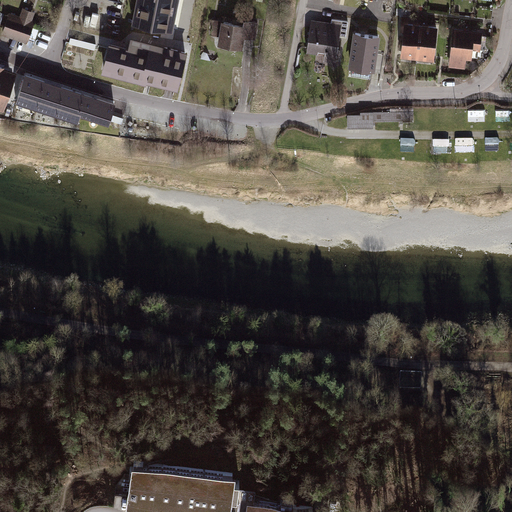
[(171,0),(138,0),(134,22),(166,29),(171,0)]
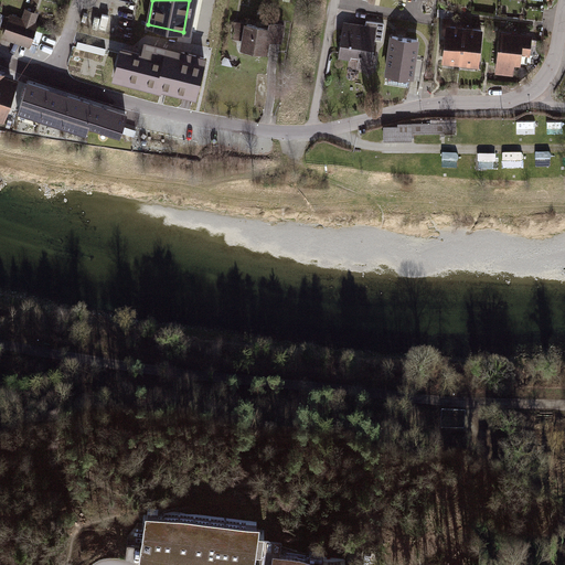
[(3,35),(21,42),(27,27),(29,21),(32,11),(27,9),(23,19),(21,24),(9,20),(3,35)]
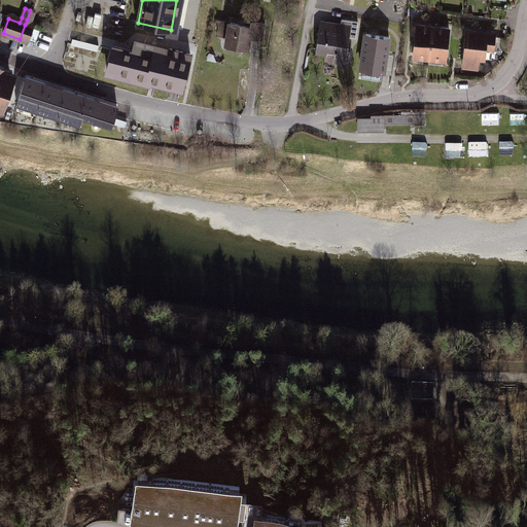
[(10,13),(8,19),(20,23),(22,18),(10,13)]
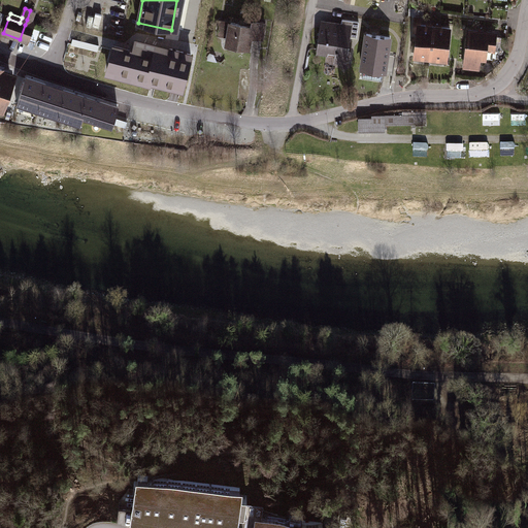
[(431,55),(434,26),(421,25),(421,19),(416,18),(414,32),(417,32),(415,53),(431,55)]
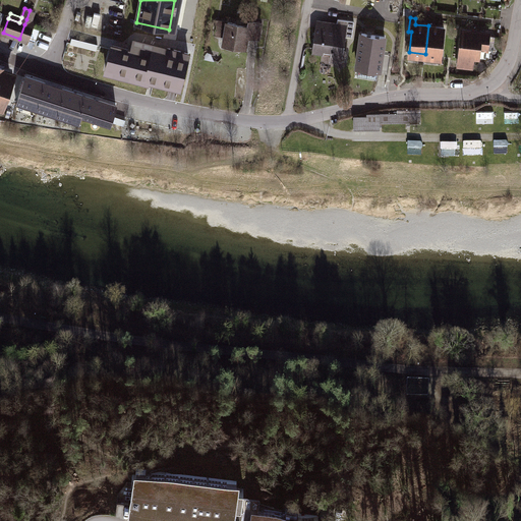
[(337,31),(316,27),(312,50),(324,52),(325,47),(332,48),(330,60),(342,62),(346,36),(352,37),(354,21),(338,19),(337,31)]
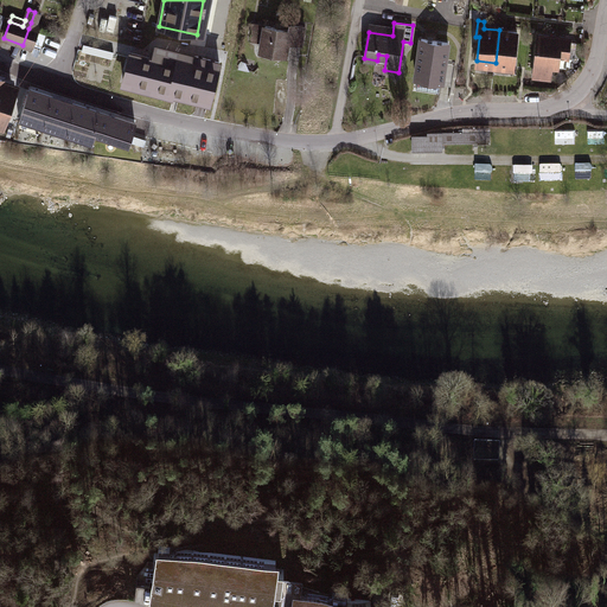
[(287,42),(301,44),(304,26),(292,24),(291,30),(254,24),(253,29),(264,31),(261,51),(285,55),(287,42)]
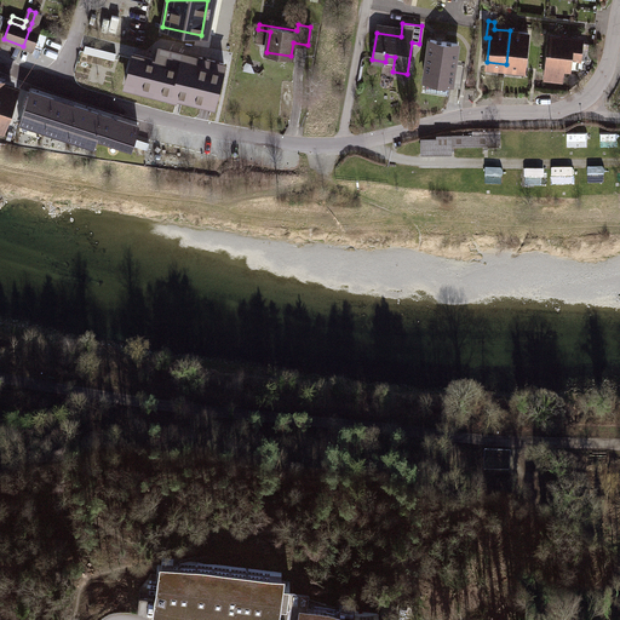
[(33,50),(39,32),(29,29),(23,46),(33,50)]
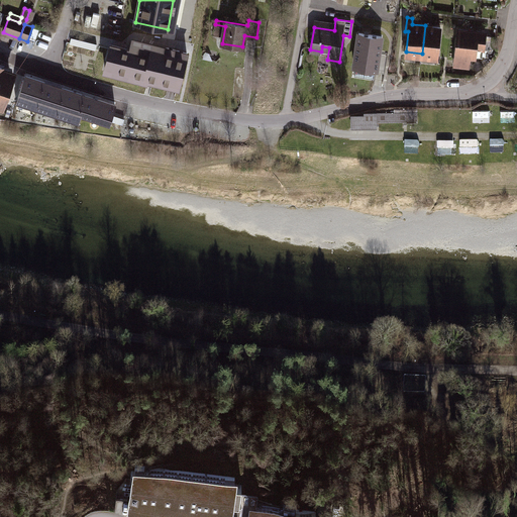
[(441,27),(425,25),(422,54),(437,56),(441,27)]
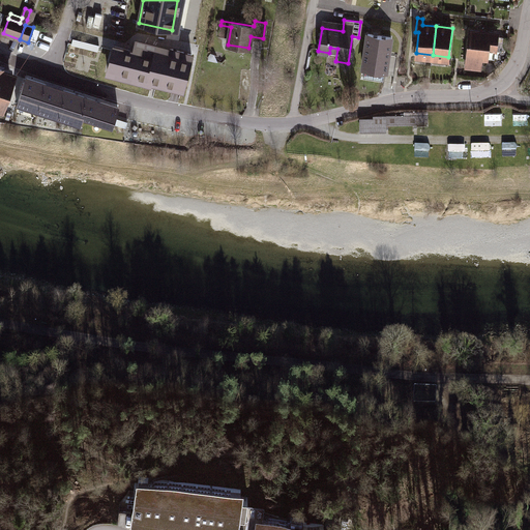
[(470,30),(467,56),(468,56),(481,58),(488,58),(488,57),(489,48),(496,49),(497,49),(499,33),(470,30)]
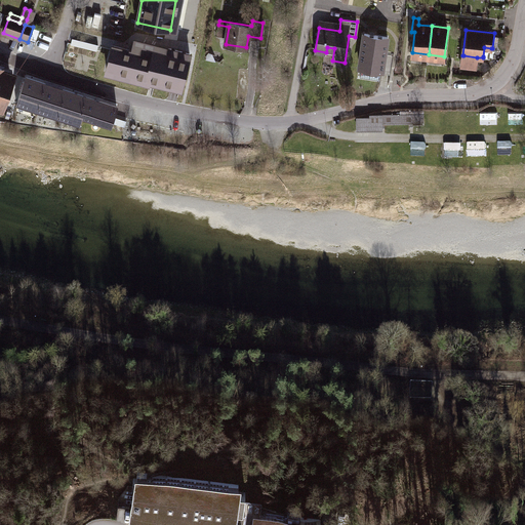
[(388,37),(365,33),(360,68),(362,68),(361,76),(379,79),(380,71),(382,71),(388,37)]
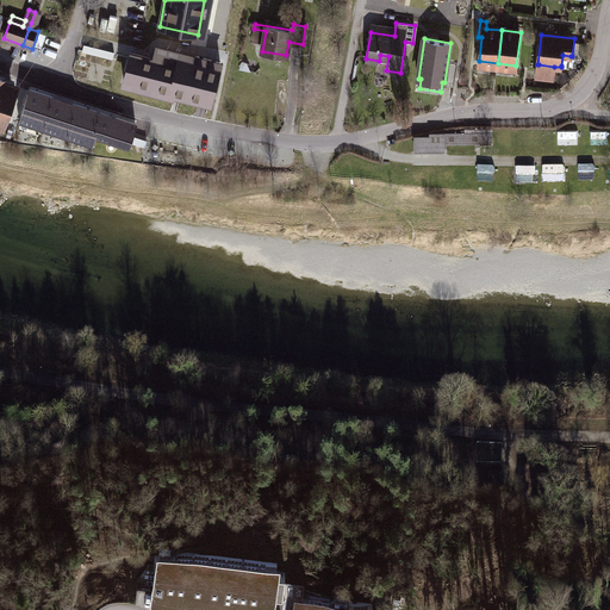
[(113,58),(114,51),(85,44),(82,50),(113,58)]
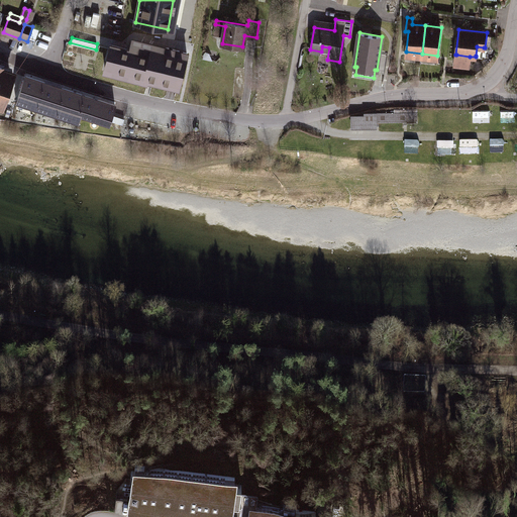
[(187,53),(167,46),(165,49),(131,41),(129,49),(111,44),(106,68),(179,87),(187,53)]
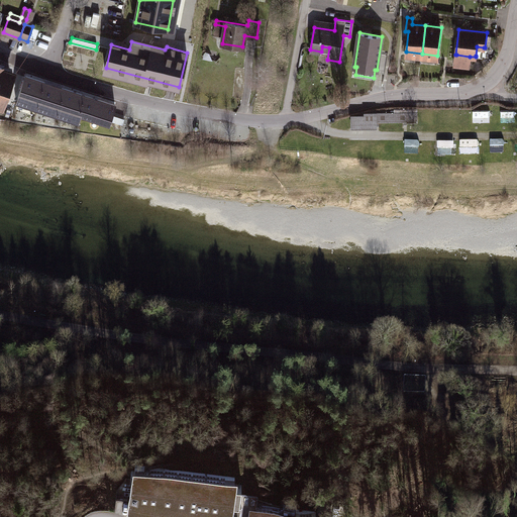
[(470,57),(456,55),(455,65),(469,66),(470,57)]
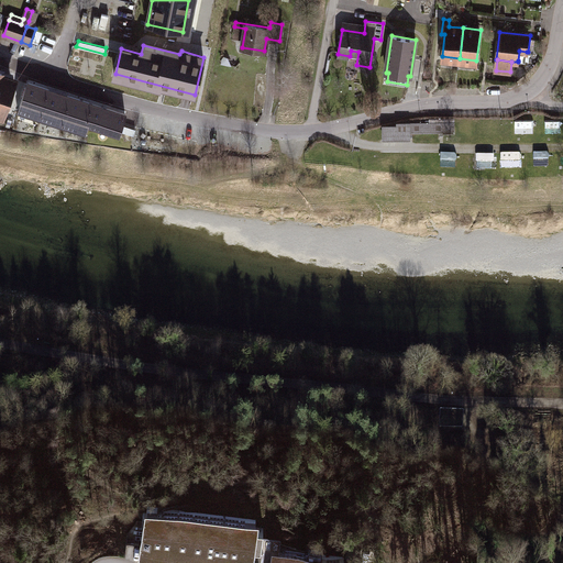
[(0,108),(11,78),(1,75),(2,72),(0,70),(0,108)]
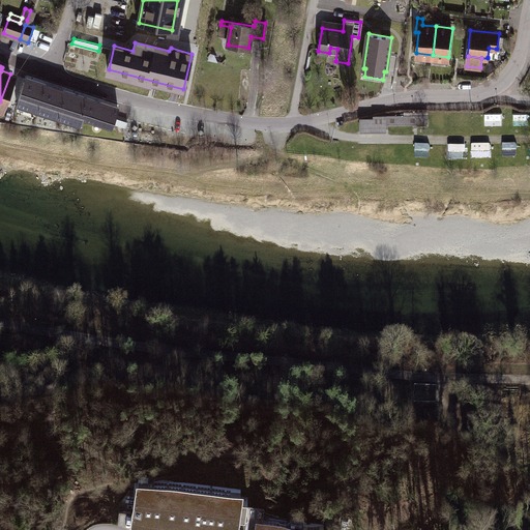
[(48,85),(26,78),(18,102),(39,110),(48,85)]
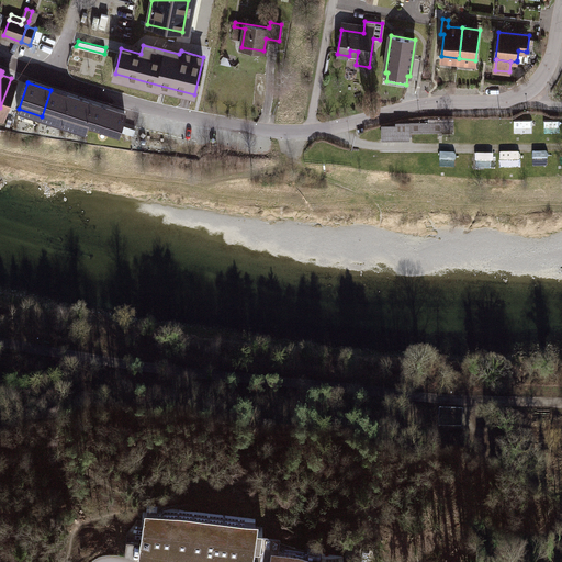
[(71,97),(51,90),(42,116),(64,124),(66,120),(64,120),(71,97)]
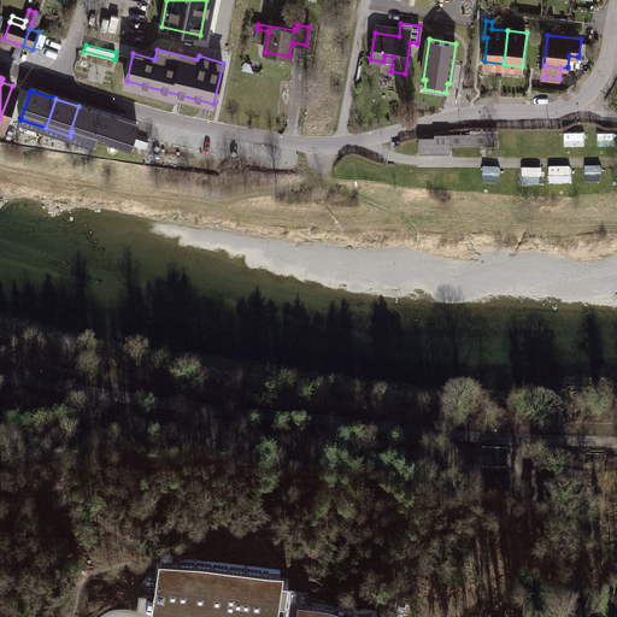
[(103,113),(78,106),(70,131),(72,131),(95,140),(98,134),(97,134),(103,113)]
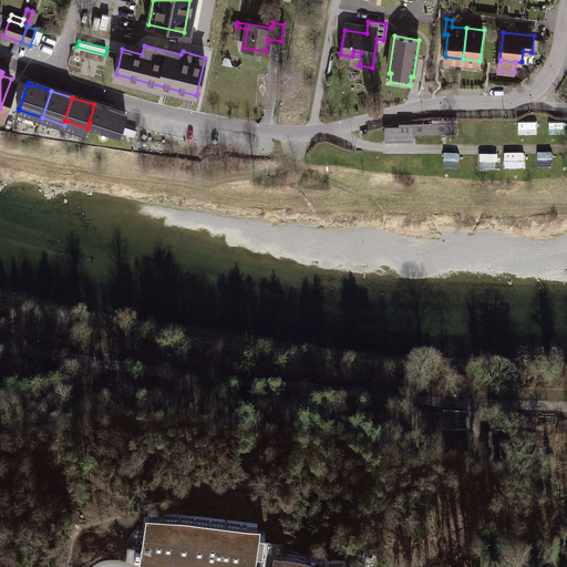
[(126,115),(94,104),(89,123),(90,123),(121,133),(126,115)]
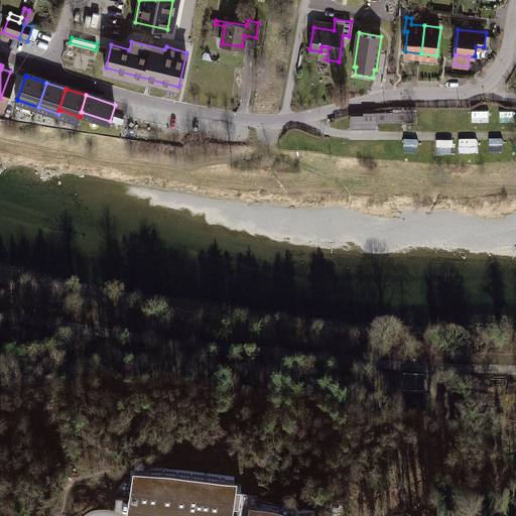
[(490,121),(490,108),(473,108),(473,121),(490,121)]
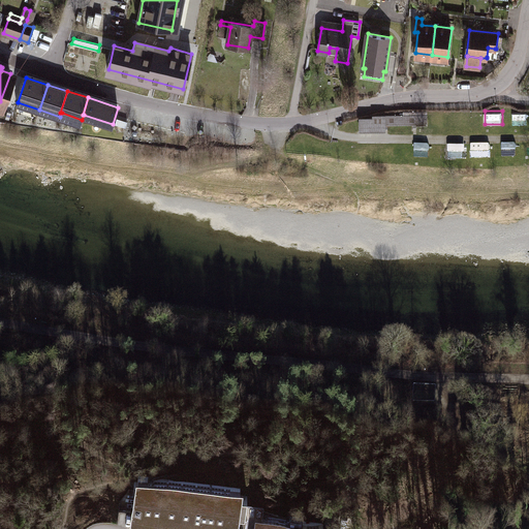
[(514,111),(515,124),(527,124),(527,111),(514,111)]
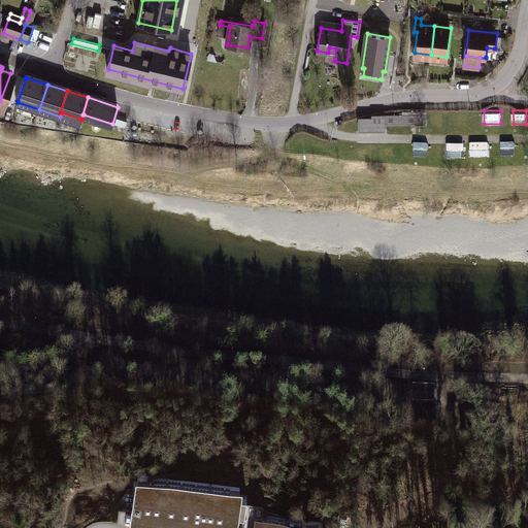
[(385,116),(385,123),(426,123),(426,116),(403,116),(403,112),(399,112),(399,116),(385,116)]
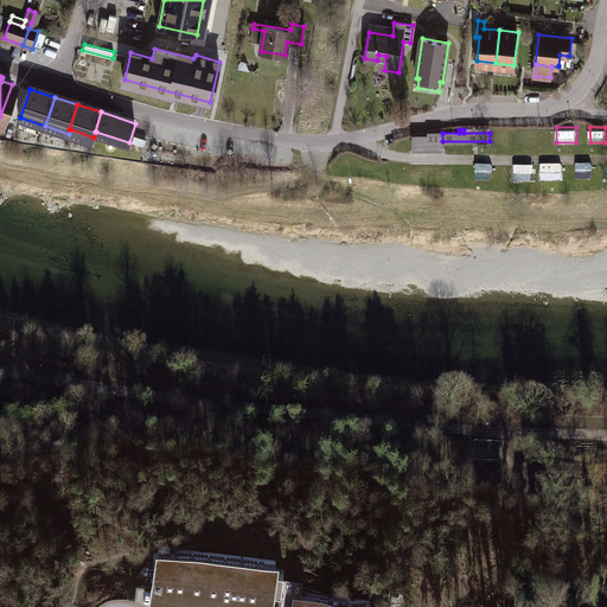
[(442,141),(442,133),(428,133),(428,136),(429,136),(429,149),(442,149),(442,141)]
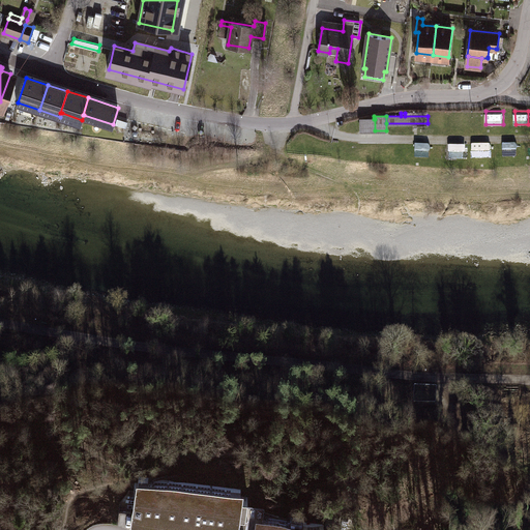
[(360,119),(360,130),(375,130),(375,119),(374,119),(360,119)]
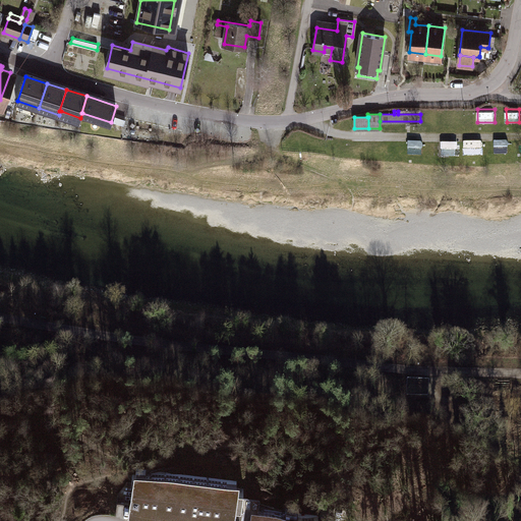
[(465,153),(483,153),(482,139),(465,139),(465,153)]
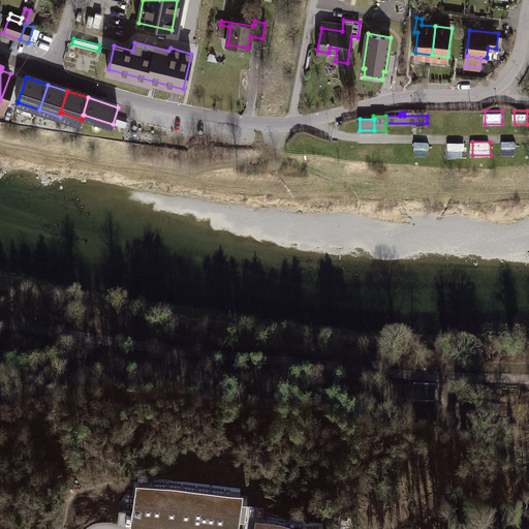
[(448,143),(449,156),(467,156),(467,143),(448,143)]
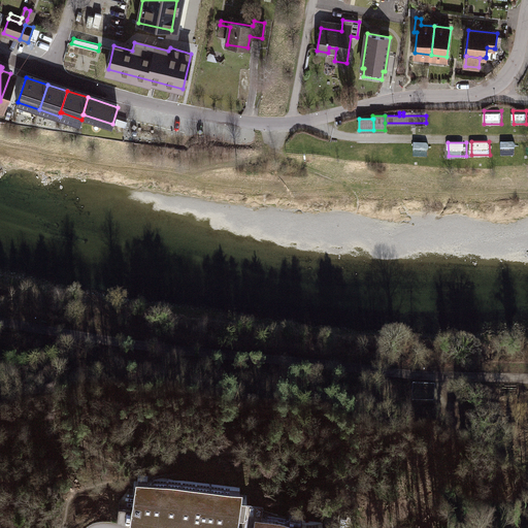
[(240,488),(138,474),(138,482),(135,481),(133,491),(136,491),(131,527),(244,527),(246,514),(237,513),(240,488)]
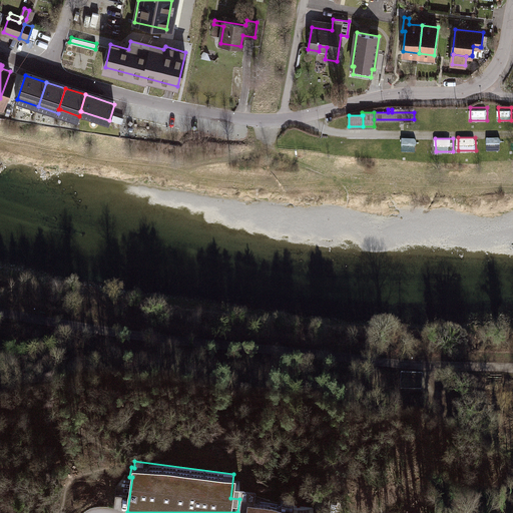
[(294,508),(254,503),(252,512),(329,512),(330,512),(314,511),(314,508),(294,506),(294,508)]
